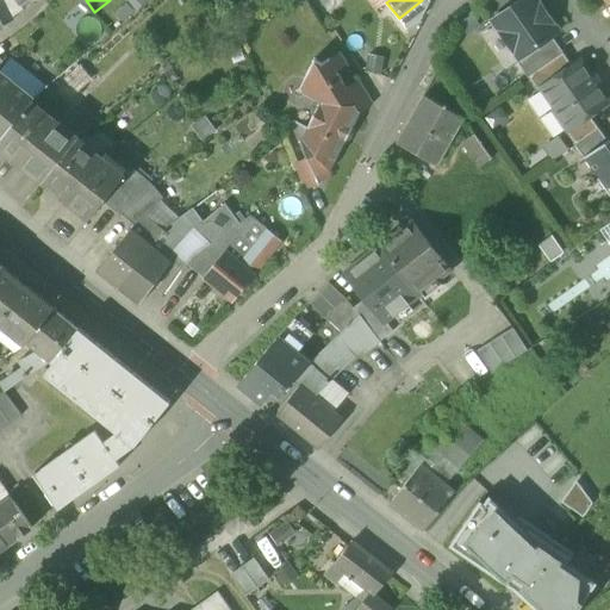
[(431,1),(430,0),(422,0),(399,18),(408,30),(423,18),(431,1)]
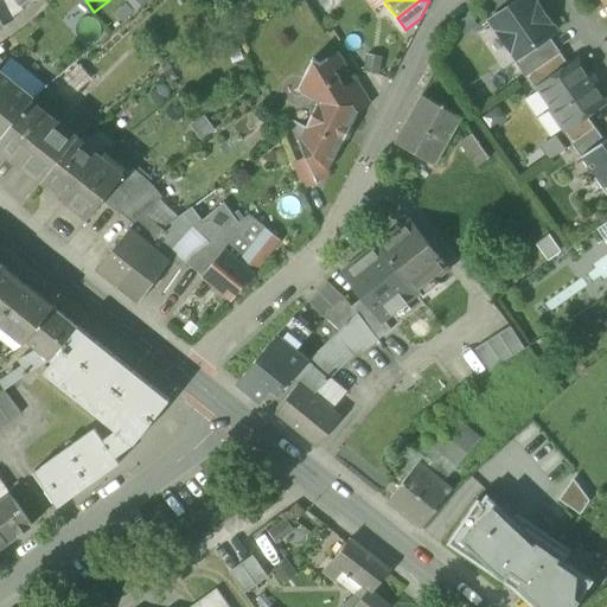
[(513,50),(519,58),(550,37),(556,32),(550,25),(553,23),(540,4),(537,5),(532,0),(519,0),(492,19),(500,31),(498,32),(511,51),(511,52),(513,50)]
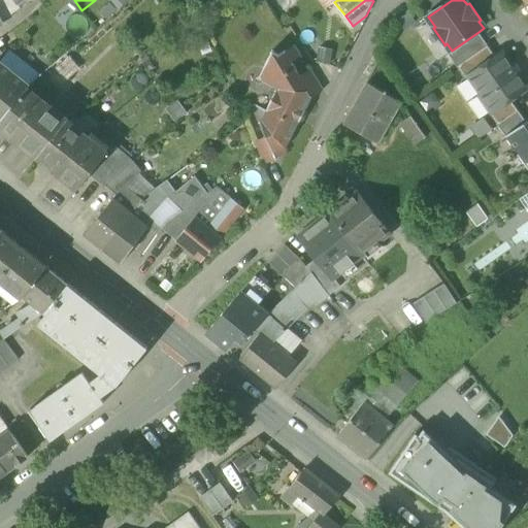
[(213,52),(205,32),(195,37),(203,56),(213,52)]
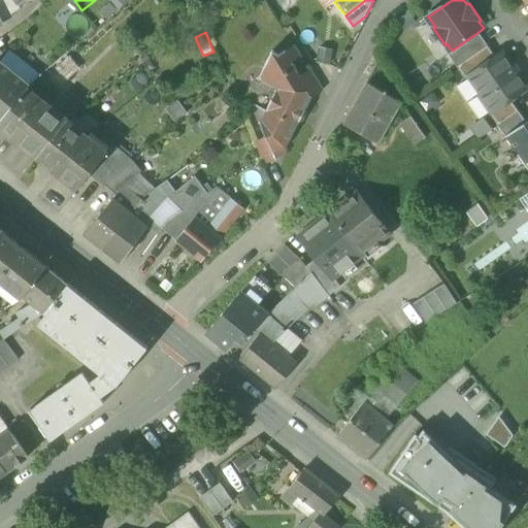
[(458,67),(458,66),(488,45),(479,32),(452,51),(447,43),(444,45),(444,44),(442,45),(458,67)]
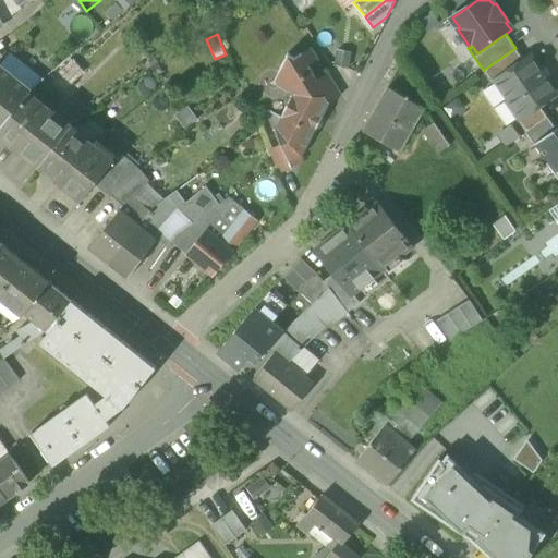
[(302,55),(308,65),(319,59),(312,48),(302,55)]
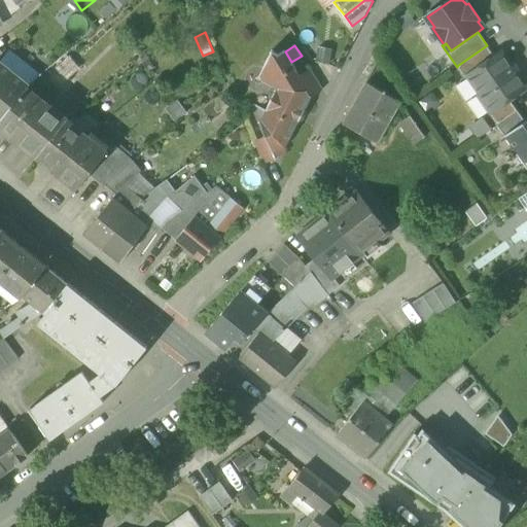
[(487,45),(457,66),(466,79),(469,77),(468,76),(495,57),(487,45)]
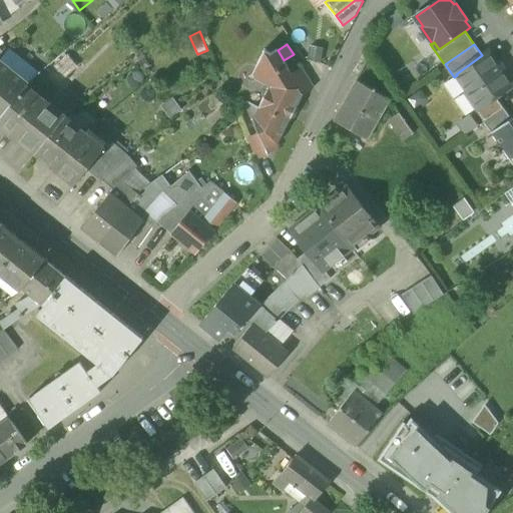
[(324,47),(310,45),(308,60),(322,63),(324,47)]
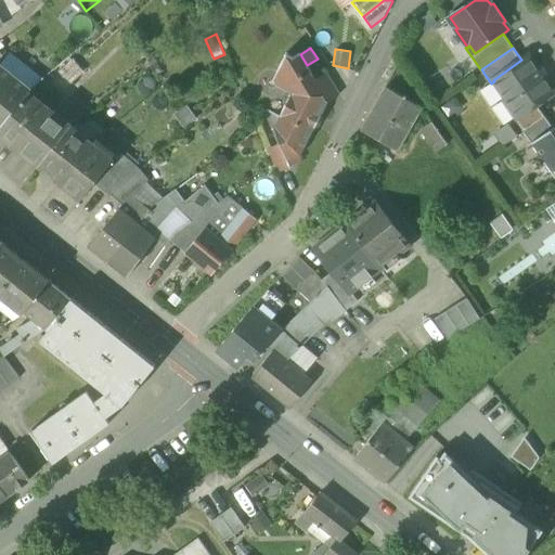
[(8,51),(4,55),(0,61),(0,63),(31,89),(39,79),(41,77),(8,51)]
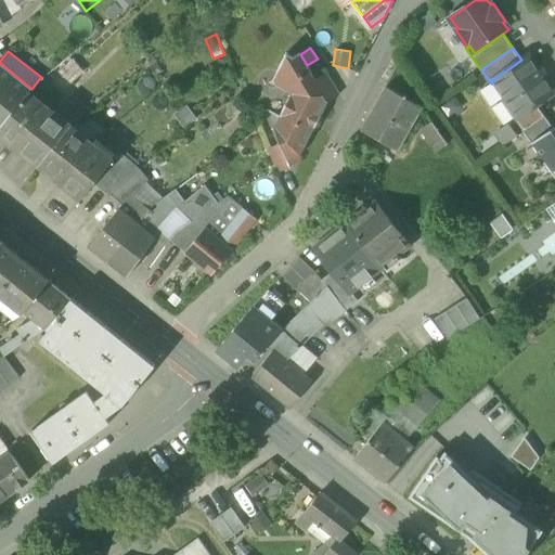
[(292,94),(280,117),(312,134),(330,102),(315,80),(307,65),(300,54),(295,57),(287,53),(271,84),(292,94)]
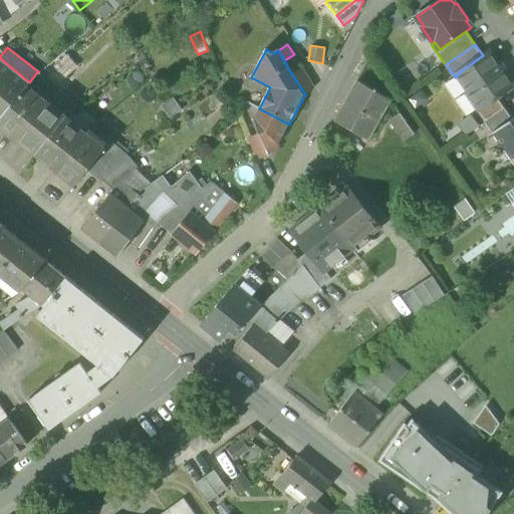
[(479,108),(480,109),(498,97),(513,85),(490,51),(483,55),(457,74),(458,75),(471,94),(469,95),(479,108)]
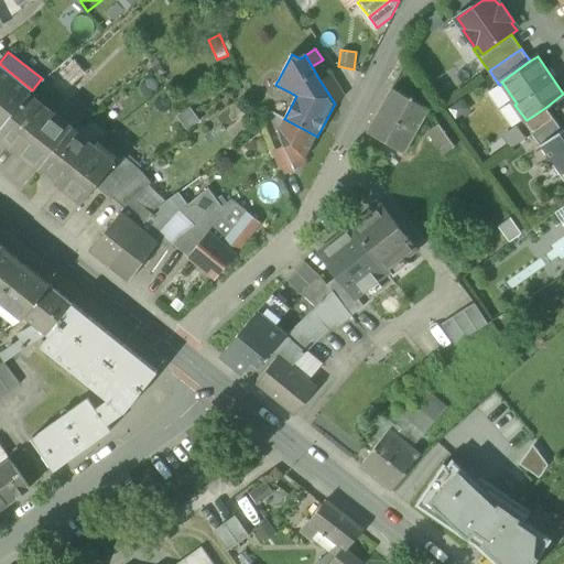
[(61,75),(72,86),(85,73),(74,62),(61,75)]
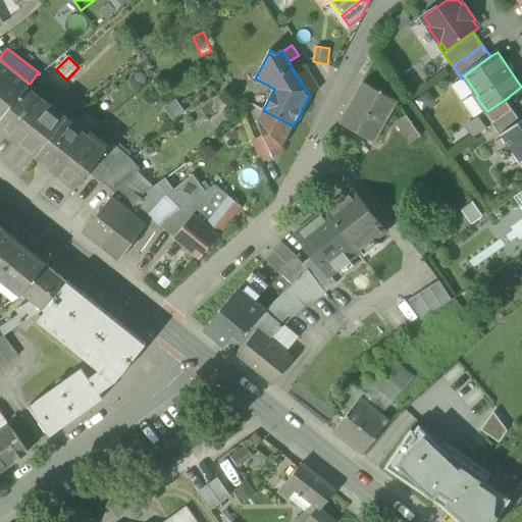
[(0,120),(27,88),(30,84),(0,59),(0,120)]
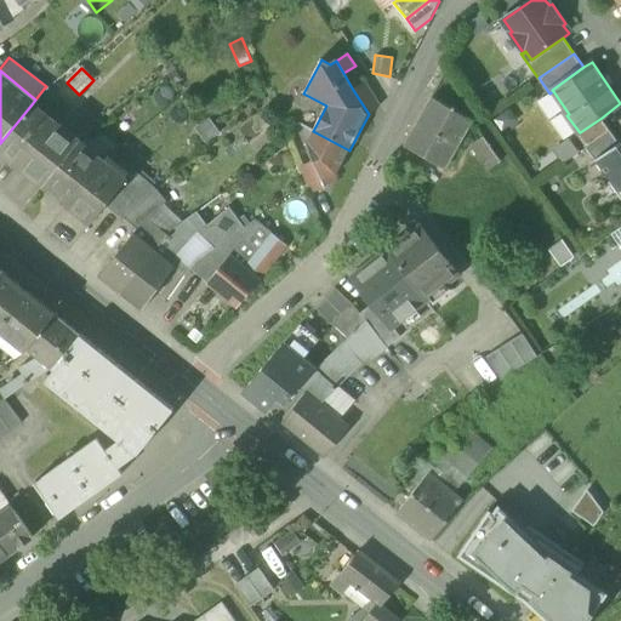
[(353,90),(369,114),(381,106),(366,81),(353,90)]
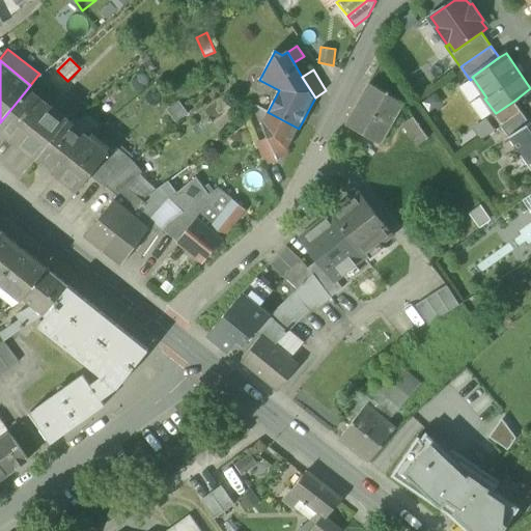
[(37,76),(27,89),(51,109),(62,94),(37,76)]
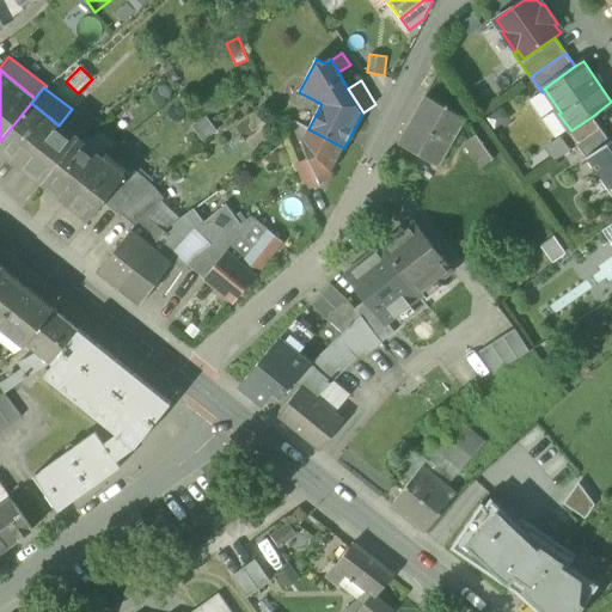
[(399,144),(439,166),(465,118),(448,109),(450,106),(447,105),(446,108),(427,97),(399,144)]
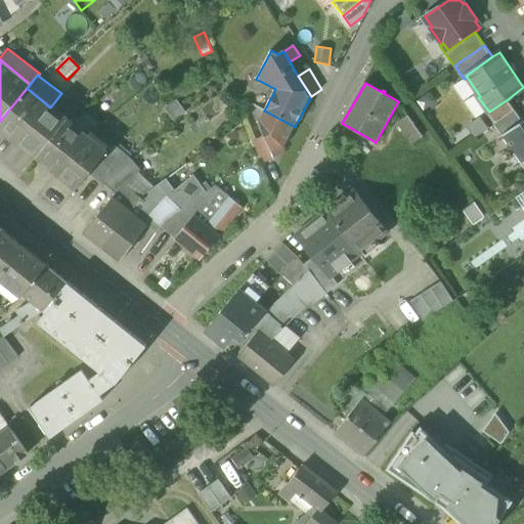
[(0,121),(0,125),(38,156),(67,120),(50,107),(27,88),(0,121)]
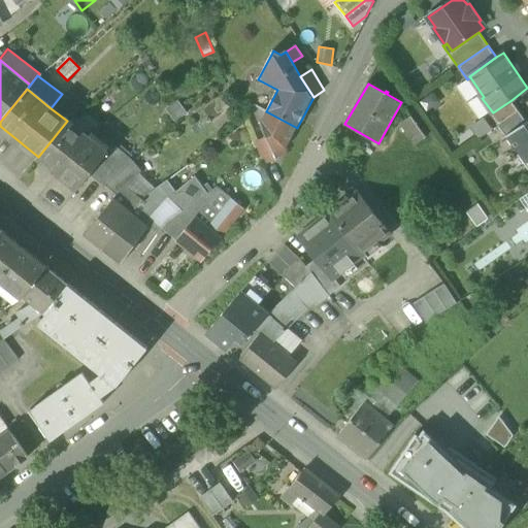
[(433,92),(420,102),(427,112),(441,102),(433,92)]
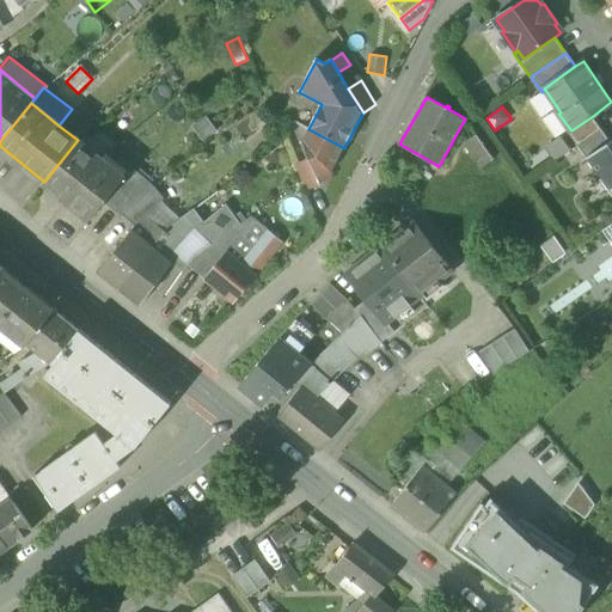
[(59,126),(78,140),(96,128),(72,109),(59,126)]
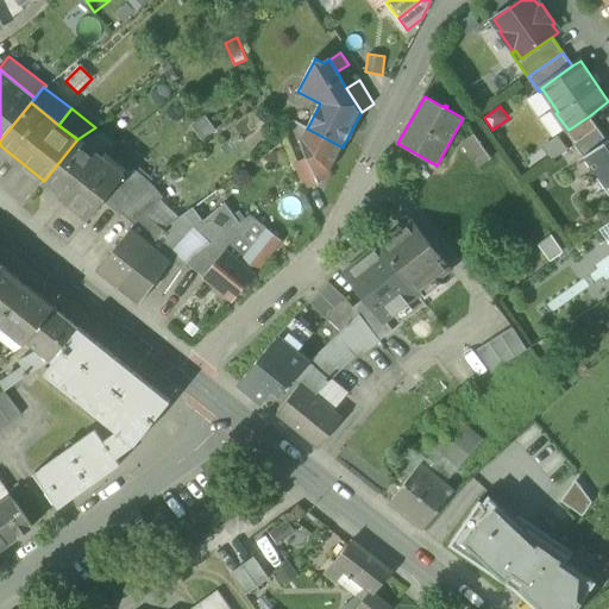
[(206,115),(192,126),(203,142),(218,131),(206,115)]
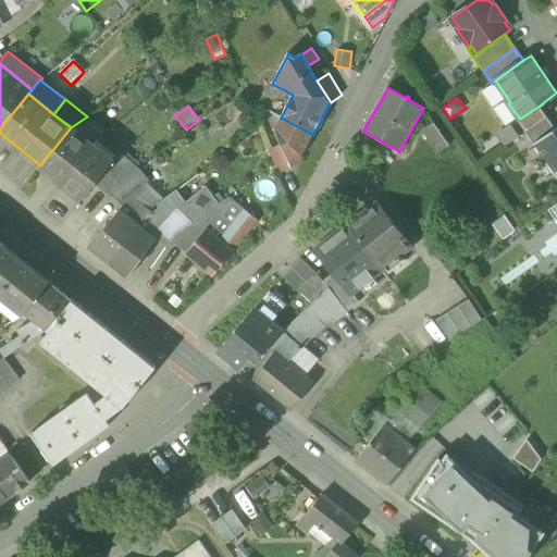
[(517,120),(527,133),(548,118),(540,106),(520,119),(519,118),(517,120)]
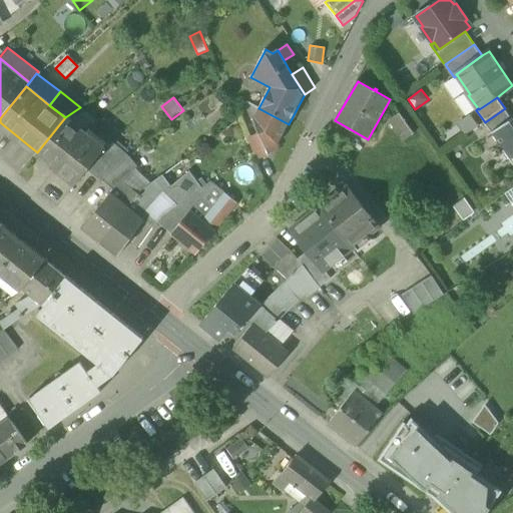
[(279,143),(289,124),(259,108),(253,117),(252,118),(259,133),(266,148),(267,148),(279,143)]
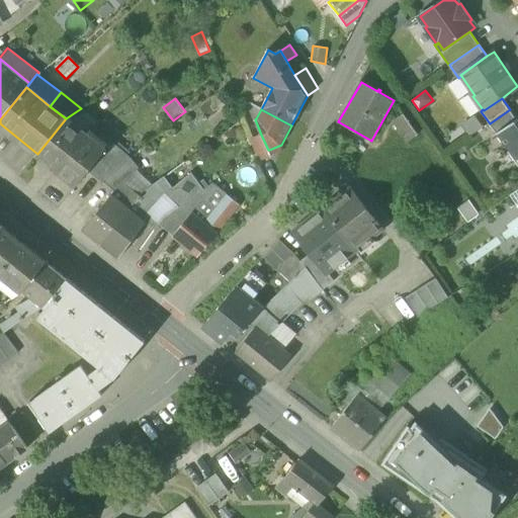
[(516,119),(510,109),(490,123),(497,134),(516,119)]
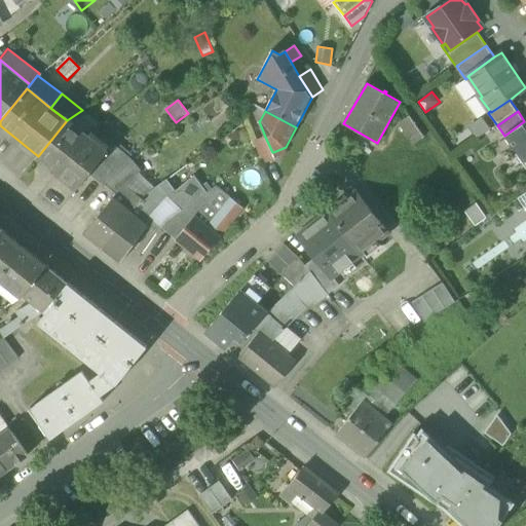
[(425,138),(410,115),(399,123),(414,146),(425,138)]
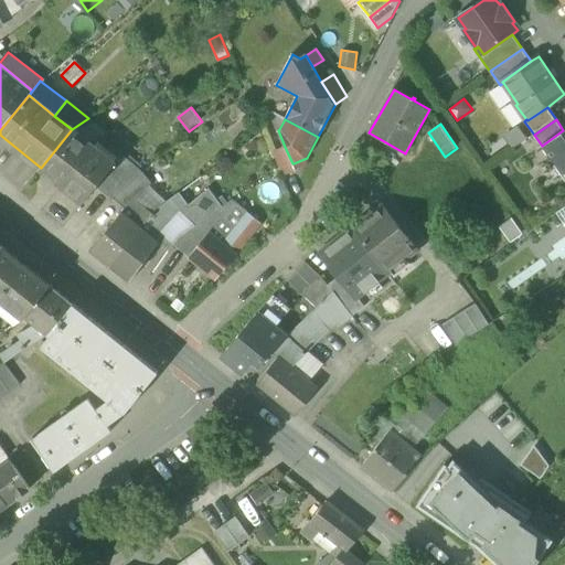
[(528,139),(519,126),(502,136),(512,150),(528,139)]
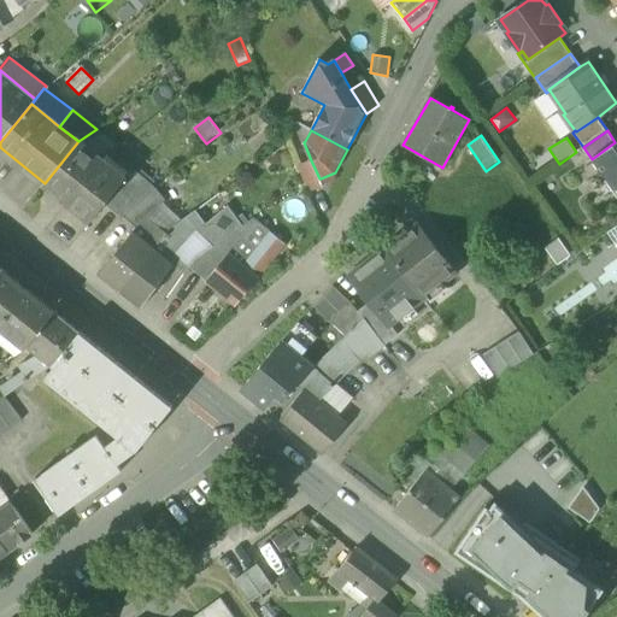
[(592,159),(616,194),(616,140),(615,142),(592,159)]
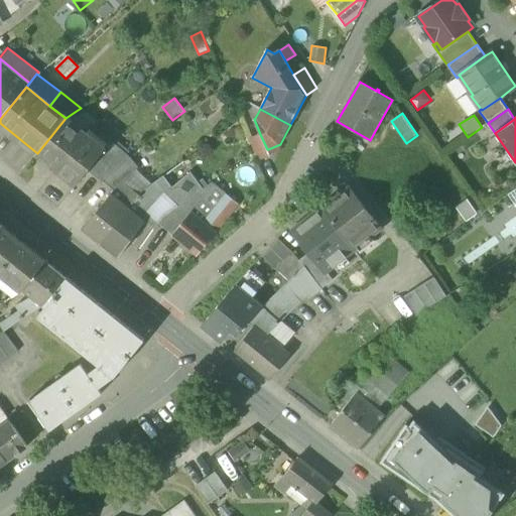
[(37,153),(56,169),(86,134),(66,118),(37,153)]
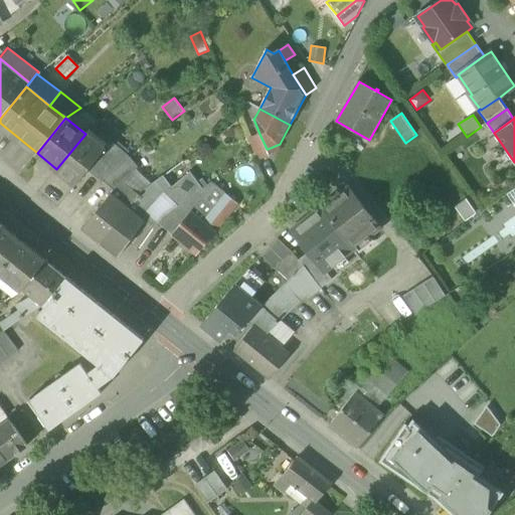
[(95,127),(86,134),(104,148),(113,142),(95,127)]
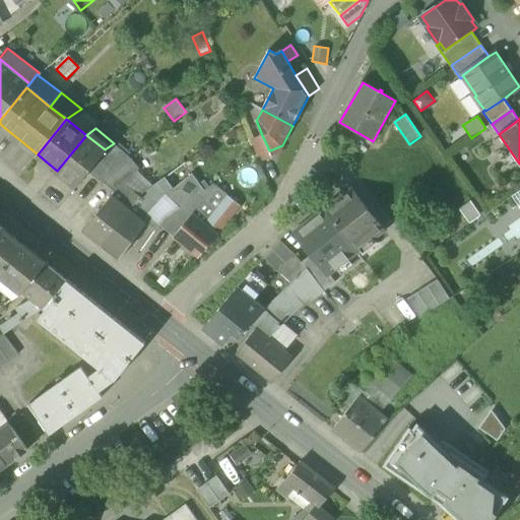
[(106,150),(105,149),(86,135),(57,171),(77,187),(88,172),(106,150)]
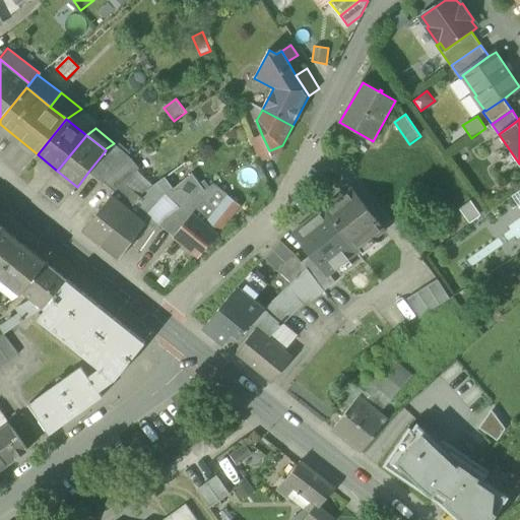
[(258,154),(260,163),(273,157),(270,150),(269,150),(262,135),(251,139),(258,154)]
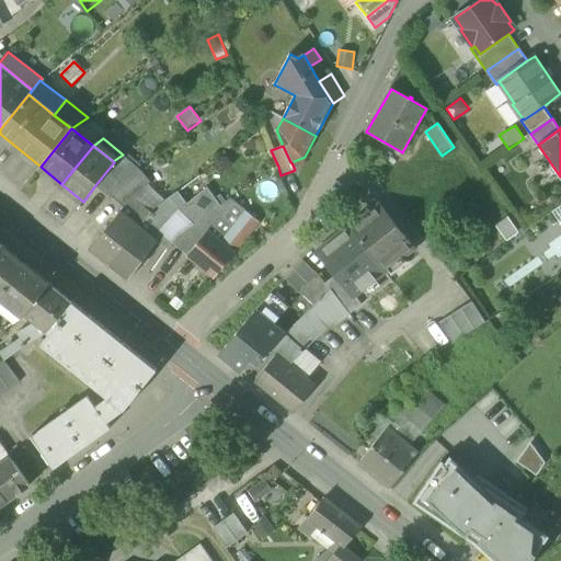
[(111,198),(112,197),(121,187),(141,171),(123,155),(113,161),(114,162),(95,185),(111,198)]
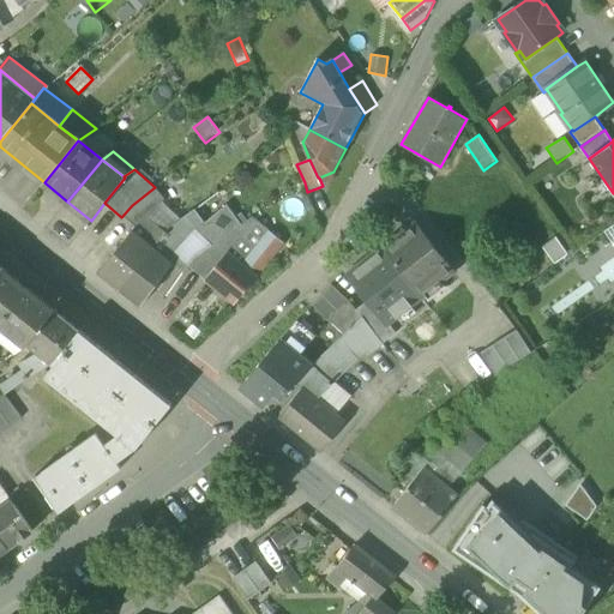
[(164,200),(155,187),(132,205),(122,216),(137,227),(163,203),(164,200)]
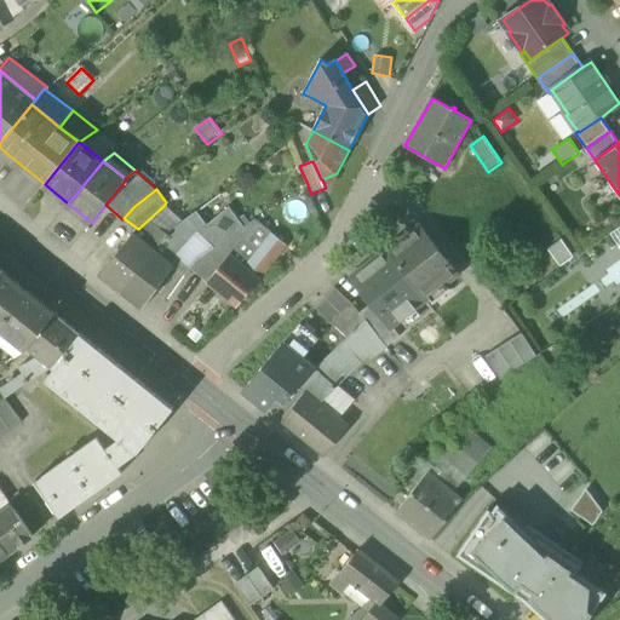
[(174,265),(174,267),(188,275),(193,269),(199,259),(218,246),(218,245),(204,229),(230,207),(220,195),(197,212),(205,222),(168,262),(174,265)]
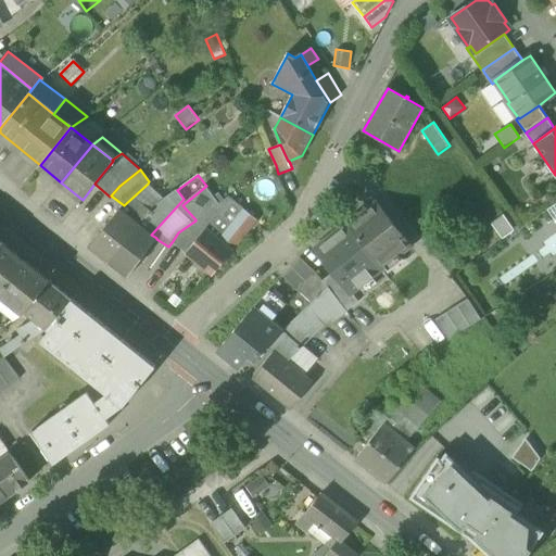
[(124,205),(121,210),(128,215),(139,202),(150,210),(164,200),(148,184),(124,205)]
